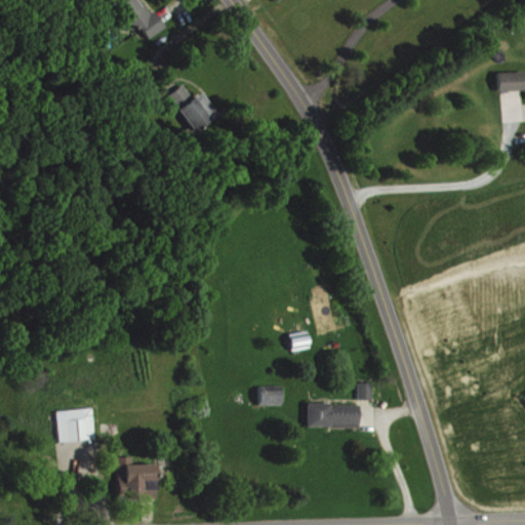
[(133,29),(142,24),(152,38),(169,26),(157,9),(150,13),(140,0),(117,0),(115,2),(133,29)]
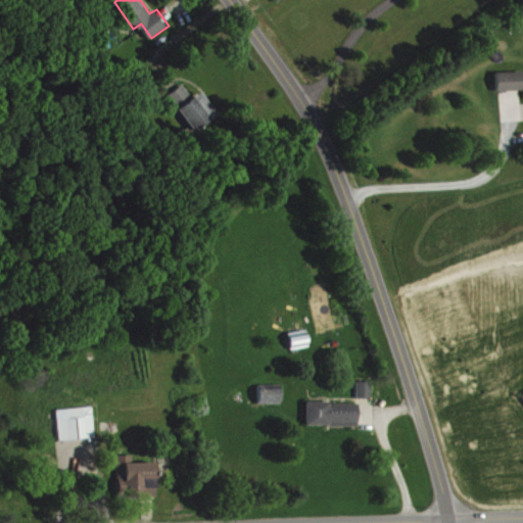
[(522,89),(522,69),(498,72),(500,91),(522,89)]
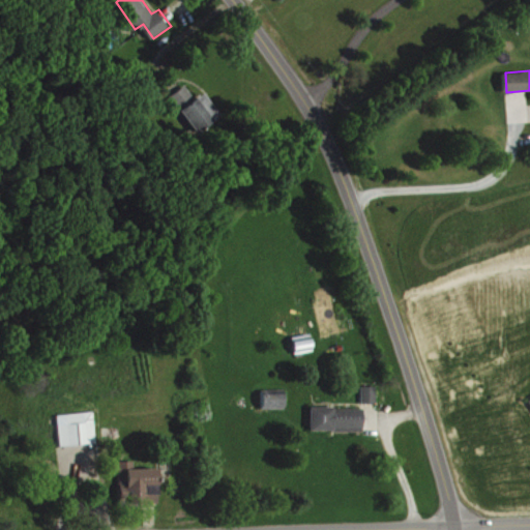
[(206,92),(197,98),(187,85),(168,99),(177,112),(182,108),(200,133),(224,116),(206,92)]
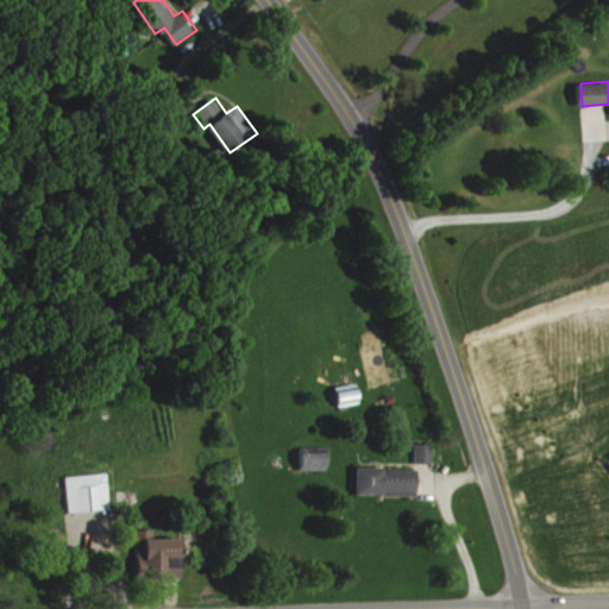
[(362,403),(359,383),(338,387),(340,406),(362,403)]
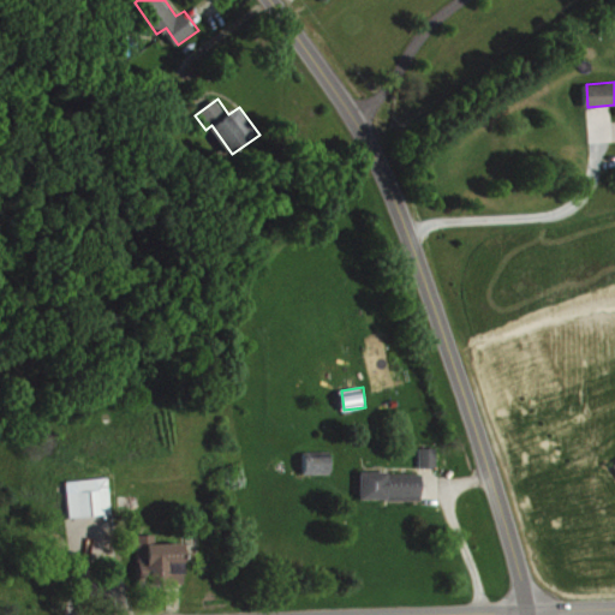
[(422,467),(439,467),(439,448),(422,448),(422,467)]
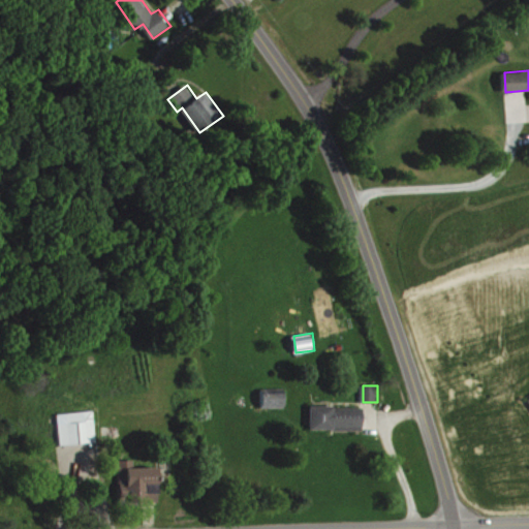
[(286,407),(286,389),(263,389),(265,408),(286,407)]
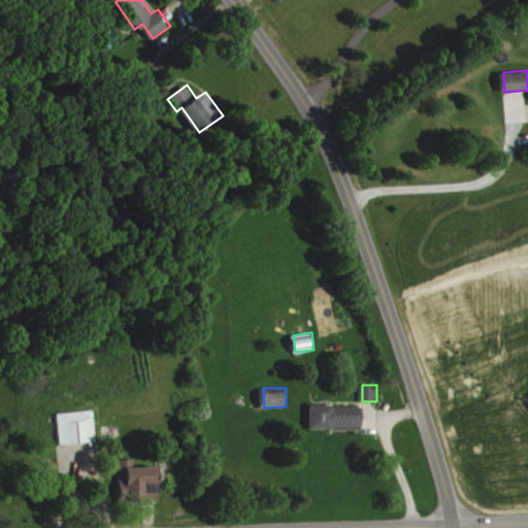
[(311,429),(364,428),(364,405),(311,406),(311,429)]
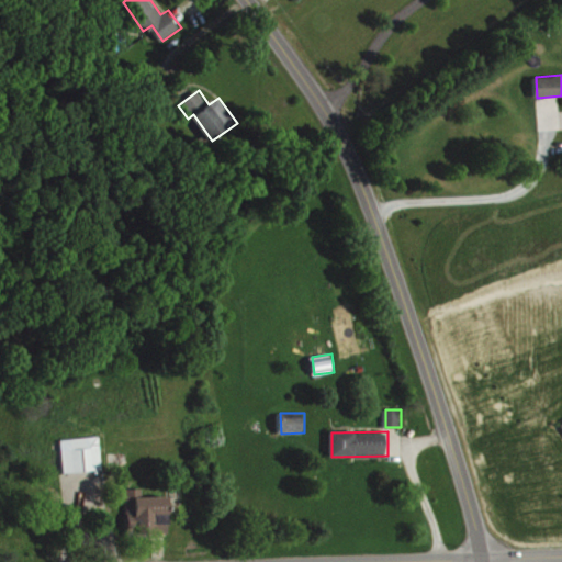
[(65,472),(103,471),(102,437),(64,438),(65,472)]
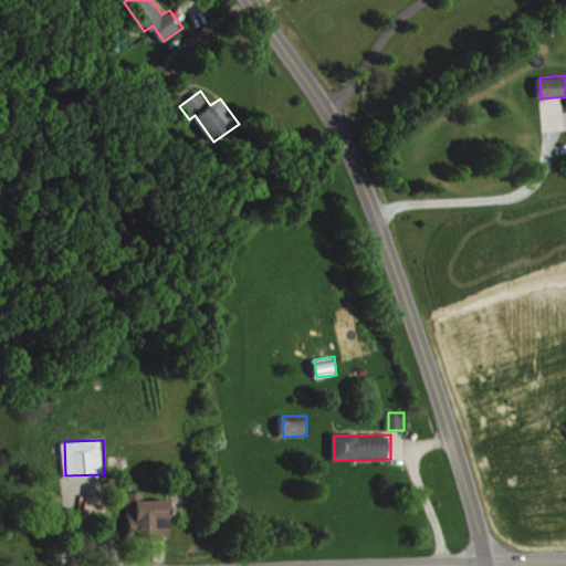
[(171,536),(170,499),(146,500),(145,491),(128,492),(129,537),(171,536)]
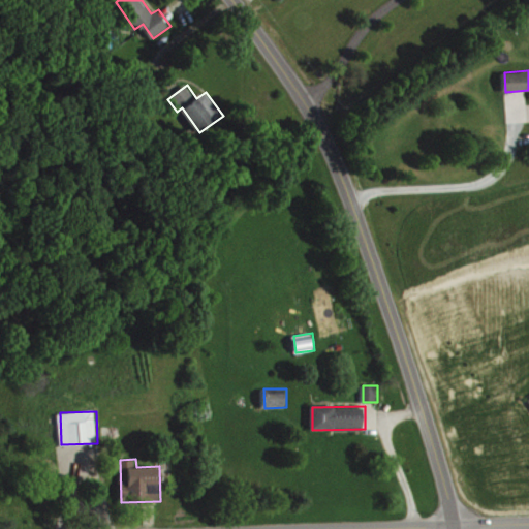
All buildings are outlined.
